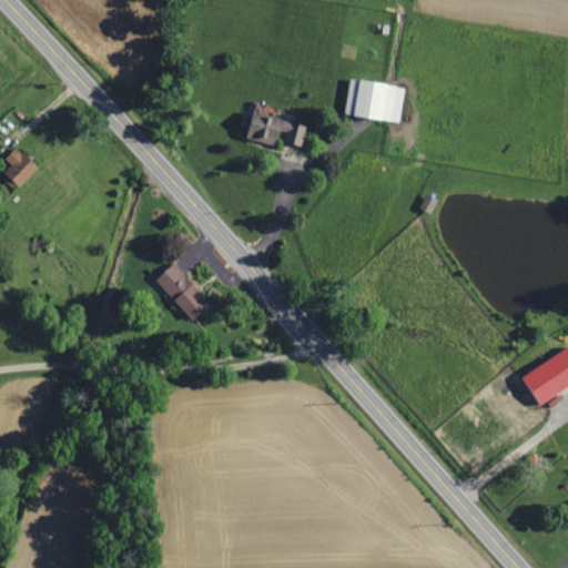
[(345,114),(399,123),(405,87),(351,79),(345,114)]
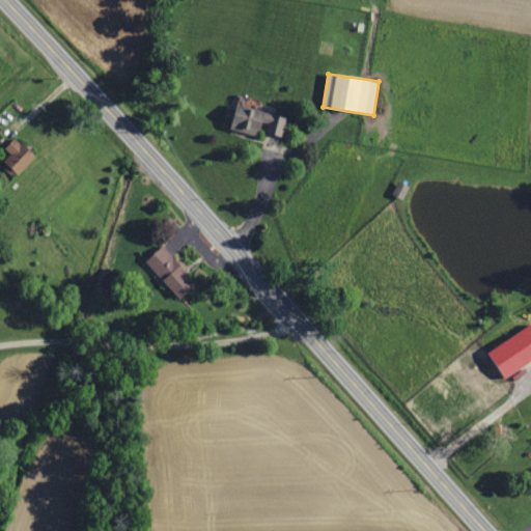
[(232,130),(260,138),(262,132),(282,137),(287,119),(240,105),(232,130)]
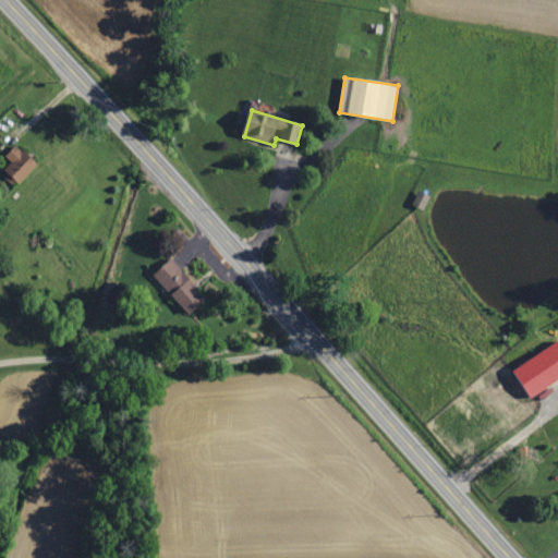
[(20,183),(38,165),(17,144),(5,156),(11,161),(4,169),(20,183)]
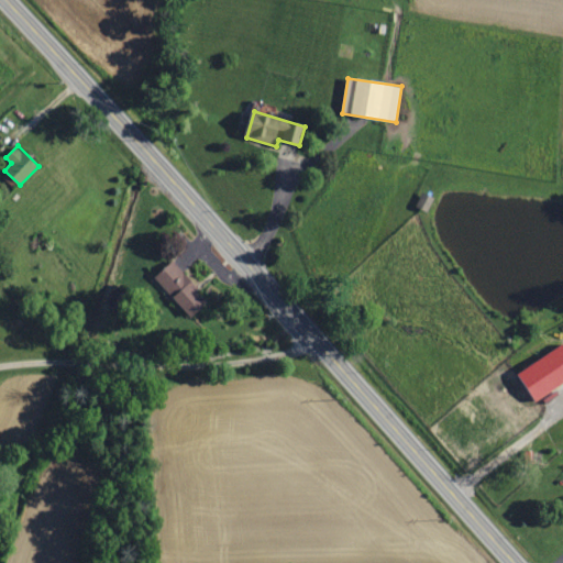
[(195,318),(211,299),(172,261),(154,279),(195,318)]
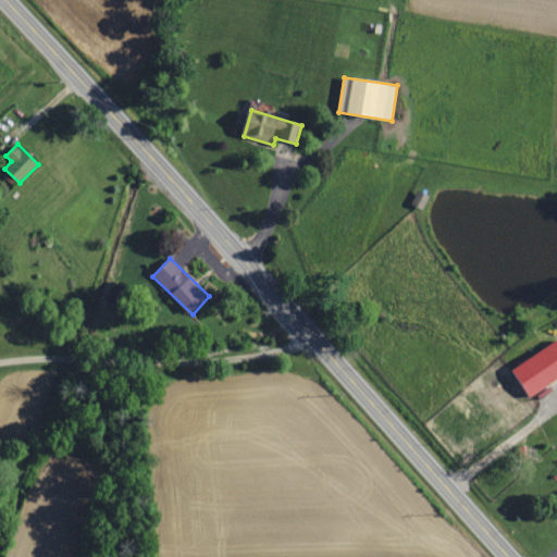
[(556,380),(556,339),(512,369),(530,397),(556,380)]
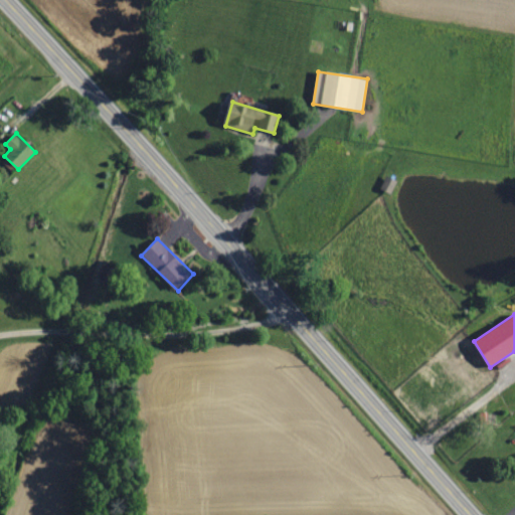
All buildings are outlined.
